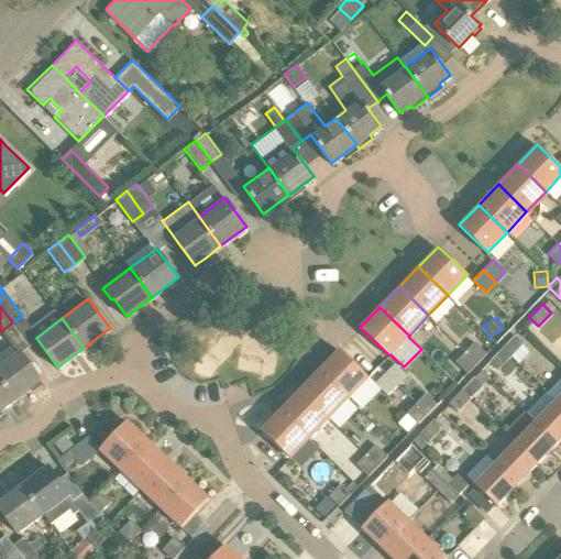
[(521,343),(523,342),(514,333),(502,347),(510,355),(510,354),(521,343)]
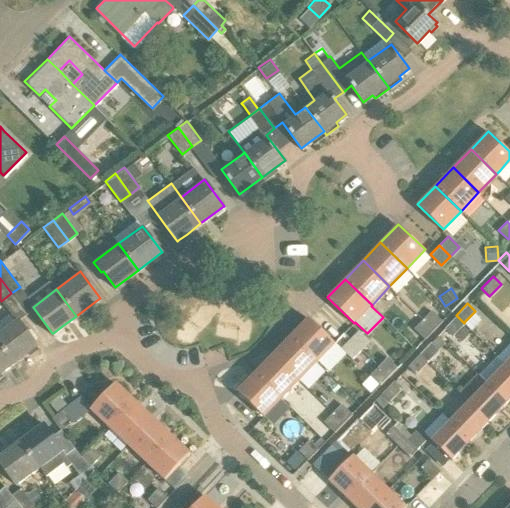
[(432,329),(441,320),(430,310),(422,319),(432,329)]
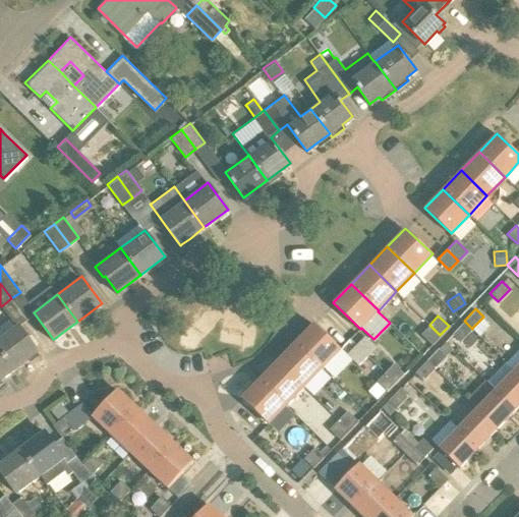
[(482,318),(472,328),(479,334),(488,323),(482,318)]
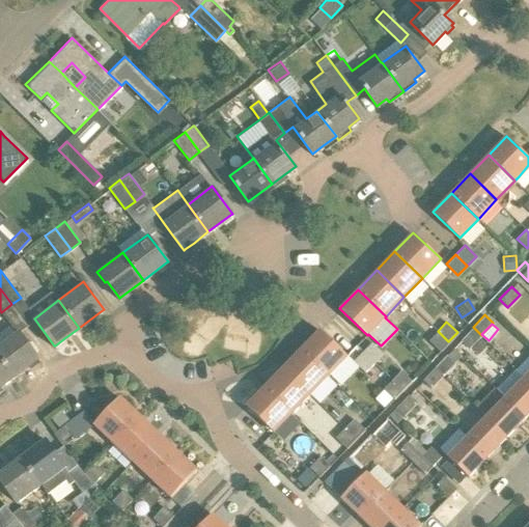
[(469,347),(481,335),(473,327),(461,339),(469,347)]
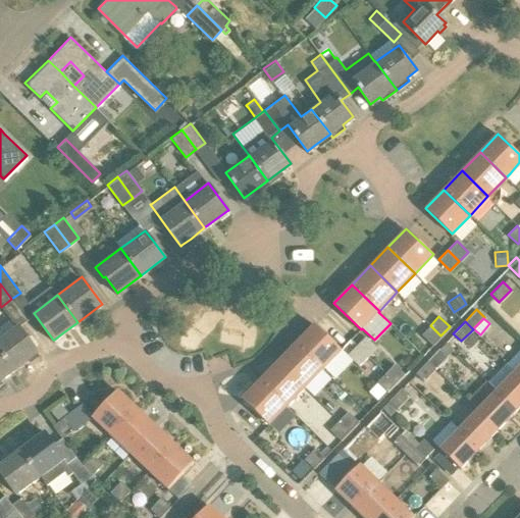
[(341,349),(328,338),(314,323),(296,342),(323,368),(341,349)]
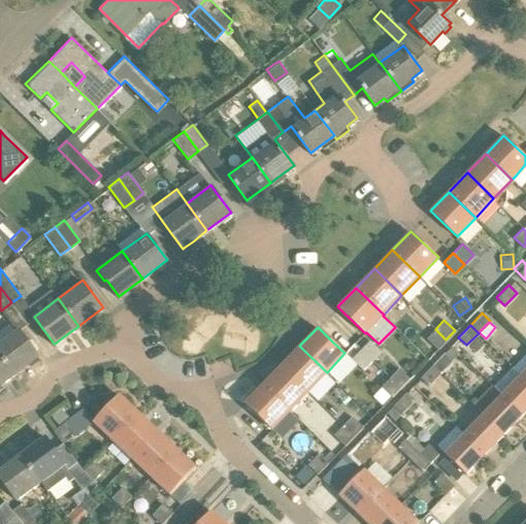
[(38,355),(19,328),(0,341),(0,355),(13,373),(38,355)]
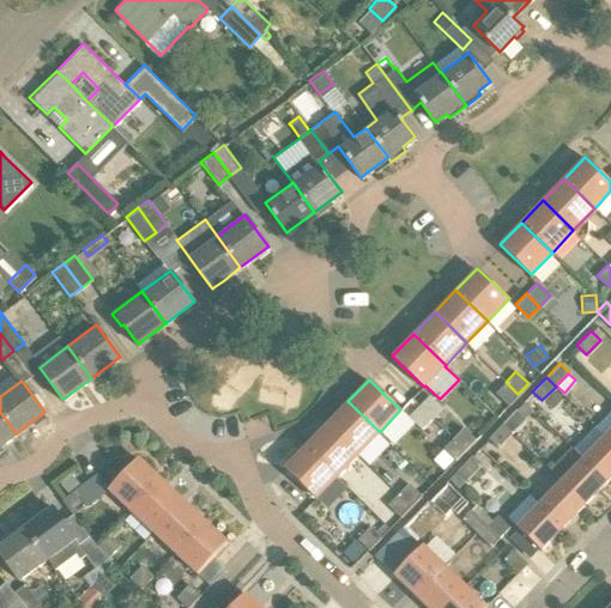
[(507,405),(518,394),(506,382),(495,393),(507,405)]
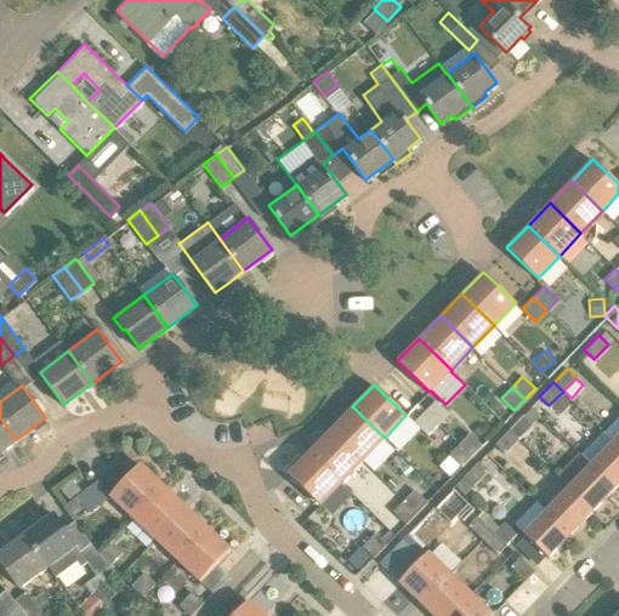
[(562,394),(552,404),(560,411),(569,401),(562,394)]
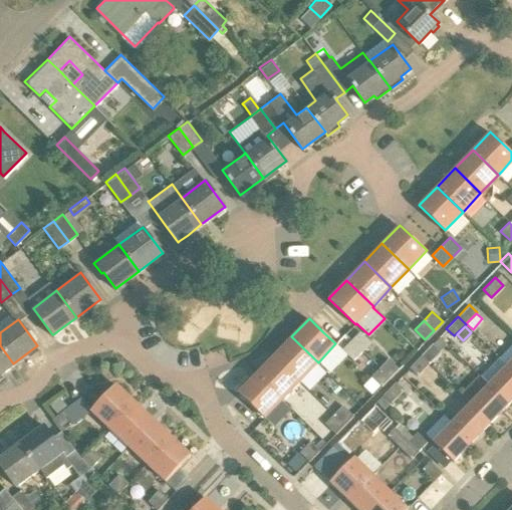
[(361,350),(370,341),(359,330),(350,339),(361,350)]
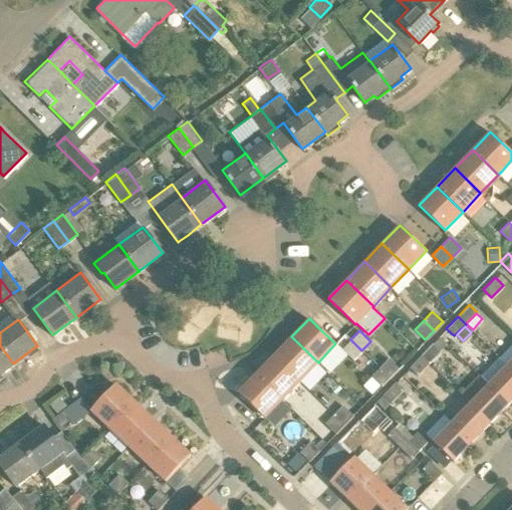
[(300,380),(318,362),(291,336),(274,354),(300,380)]
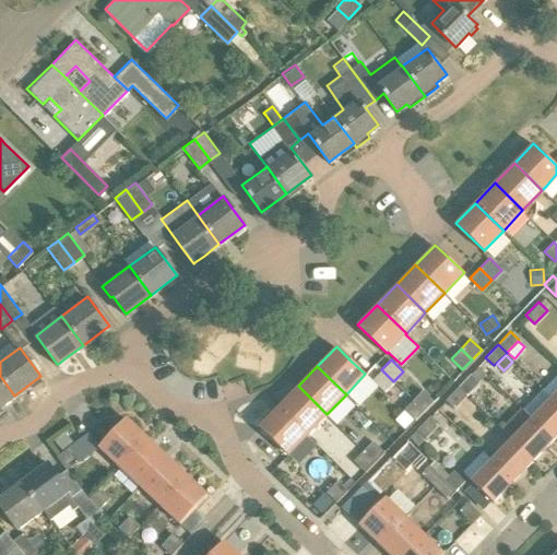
[(478,381),(477,380),(484,374),(477,366),(461,384),(469,391),(478,381)]
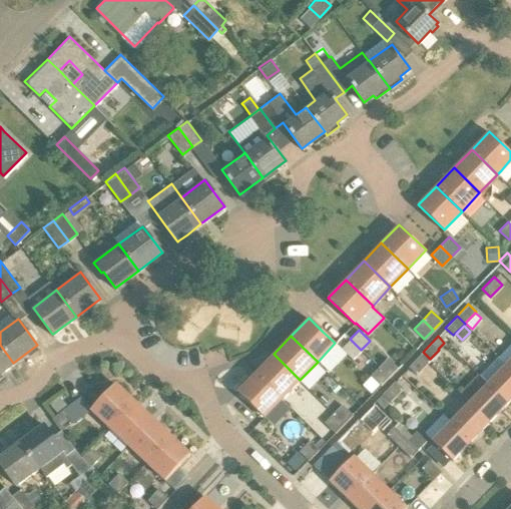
[(352,359),(361,350),(350,339),(341,348),(352,359)]
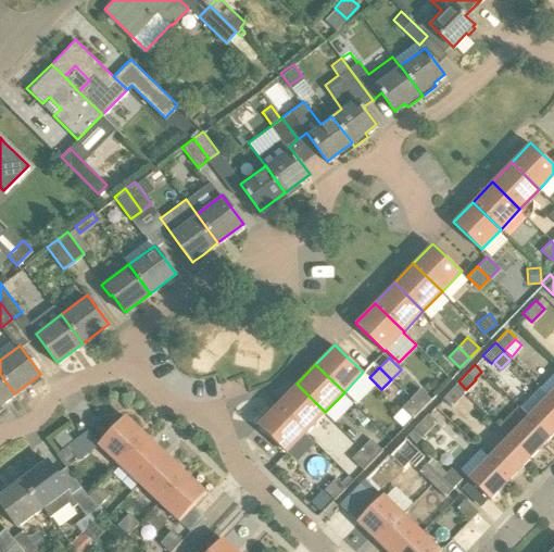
[(0,404),(14,393),(0,374),(0,404)]
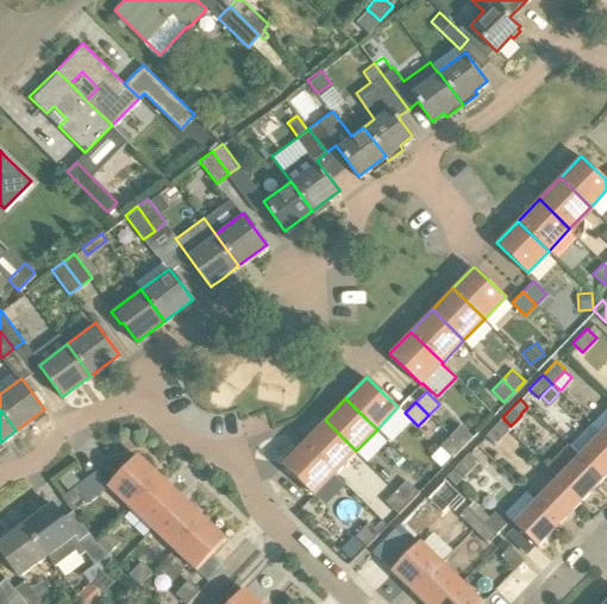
[(493,444),(511,426),(502,417),(485,435),(493,444)]
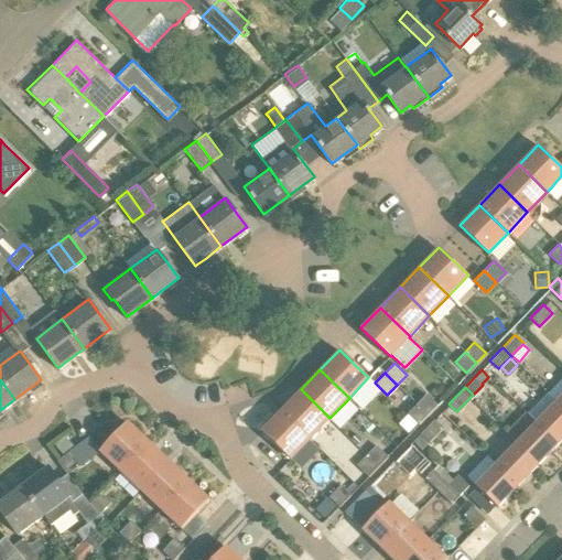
[(310,439),(330,418),(301,389),(281,410),(310,439)]
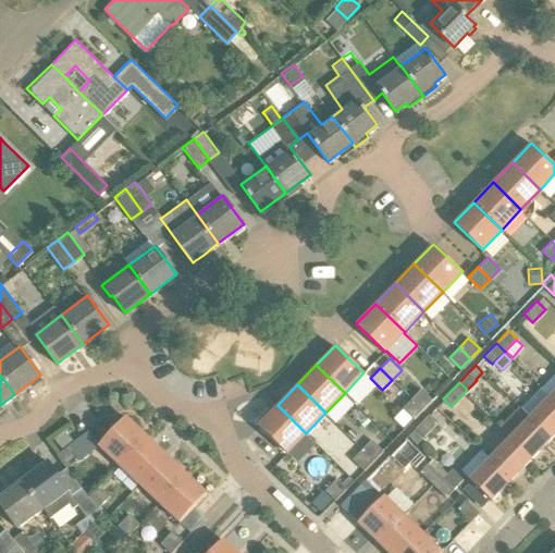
[(554,431),(554,398),(550,394),(550,395),(540,386),(520,406),(551,435),(554,431)]
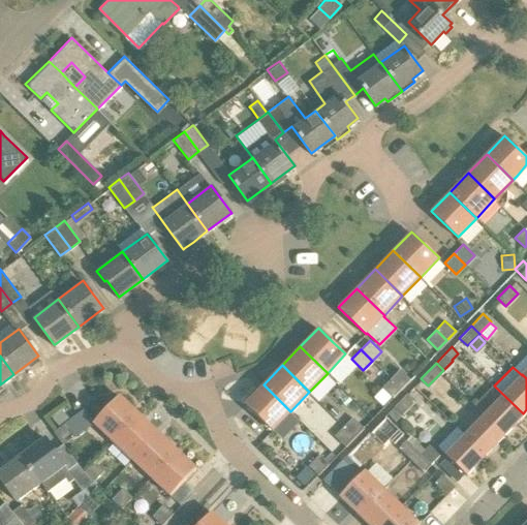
[(397,381),(402,387),(410,378),(400,368),(392,376),(393,378),(397,381)]
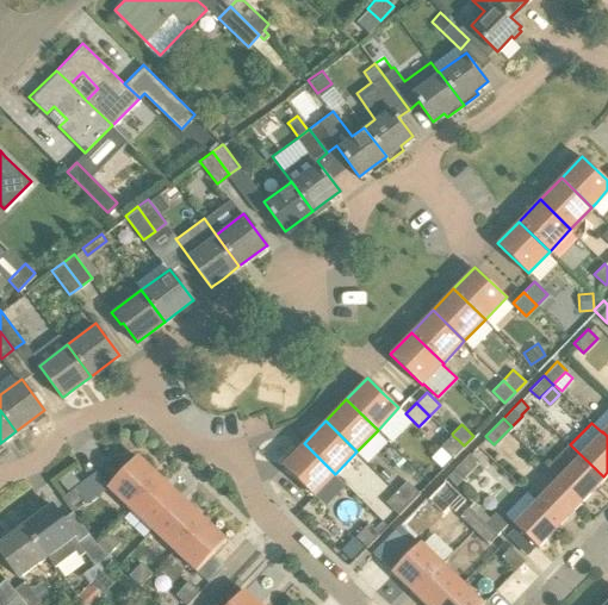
[(453,436),(452,434),(451,435),(440,446),(452,457),(463,447),(464,446),(458,440),(453,436)]
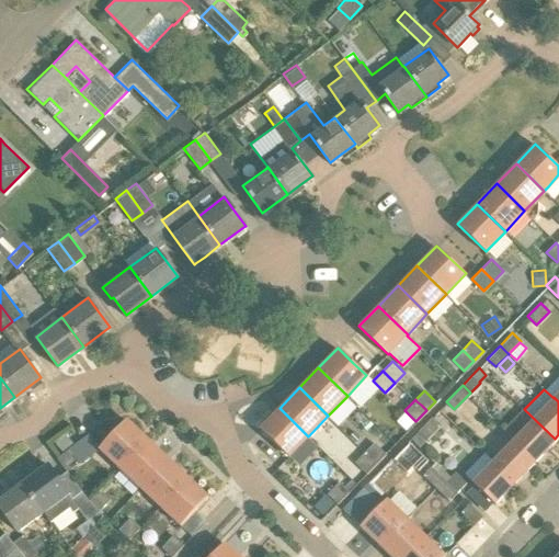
[(289,456),(308,436),(280,408),(260,428),(289,456)]
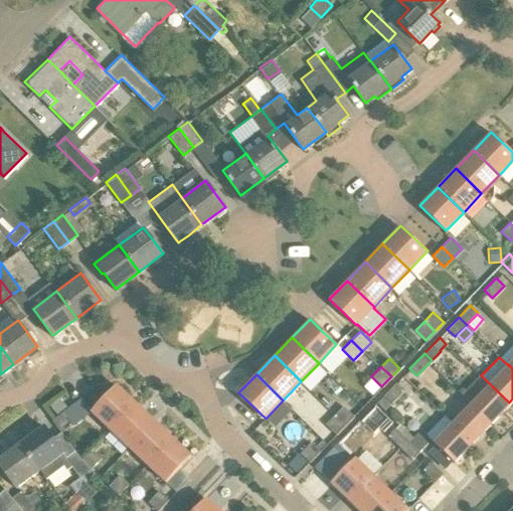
[(491,422),(509,402),(481,375),(481,376),(489,384),(471,402),(491,422)]
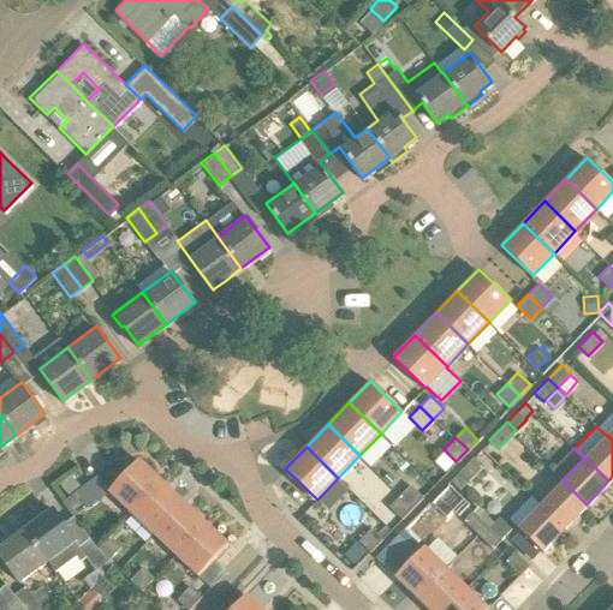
[(459,489),(482,465),(472,455),(450,479),(459,489)]
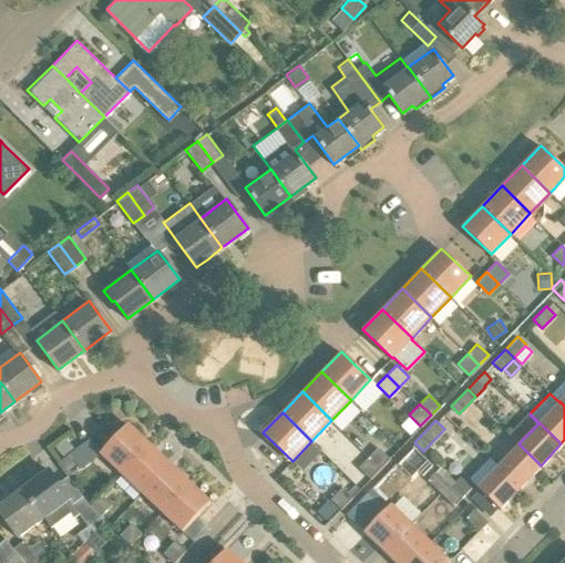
[(120,471),(147,442),(127,422),(100,452),(120,471)]
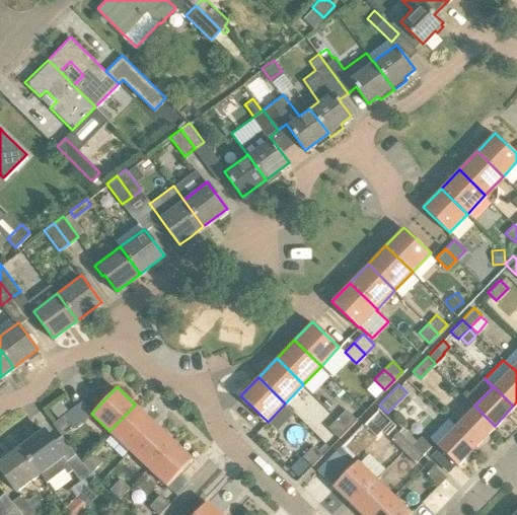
[(57,416),(67,408),(59,398),(49,407),(57,416)]
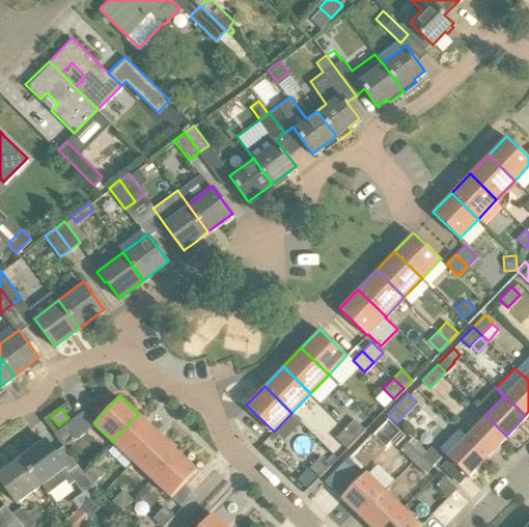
[(132,459),(158,433),(138,414),(112,441),(132,459)]
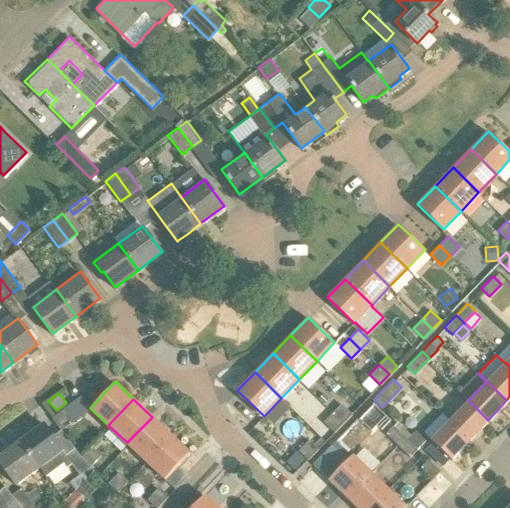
[(469,439),(488,420),(468,400),(449,420),(469,439)]
